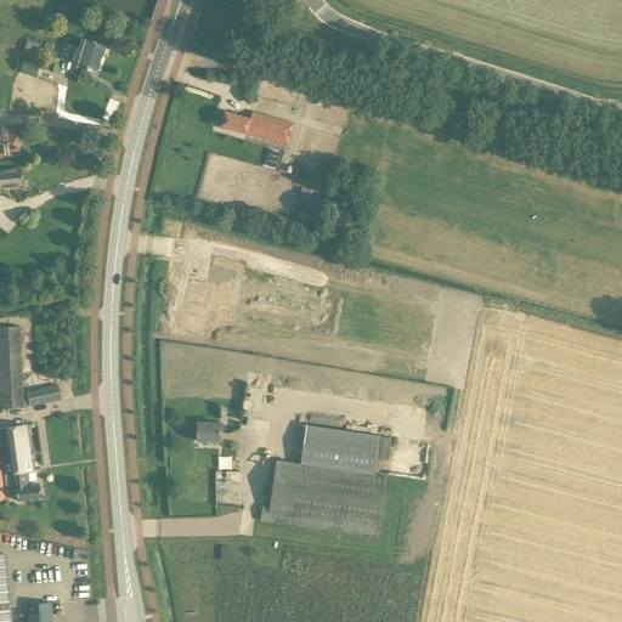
[(60,57),(73,62),(96,69),(103,46),(95,43),(96,43),(92,41),(92,43),(82,39),(78,47),(64,43),(60,57)]
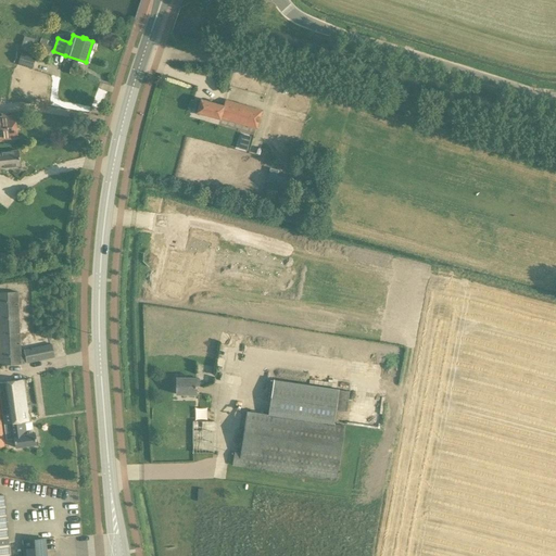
[(19,66),(32,70),(35,57),(22,52),(19,66)]
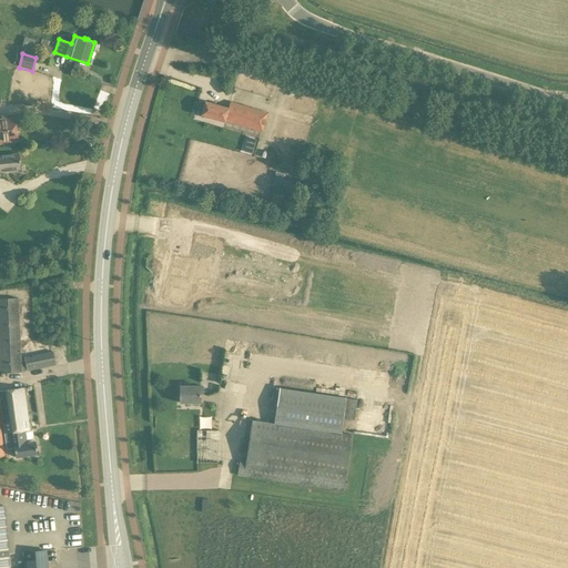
[(224,122),(224,121),(263,132),(269,112),(231,101),(229,108),(204,101),(200,115),(224,122)]
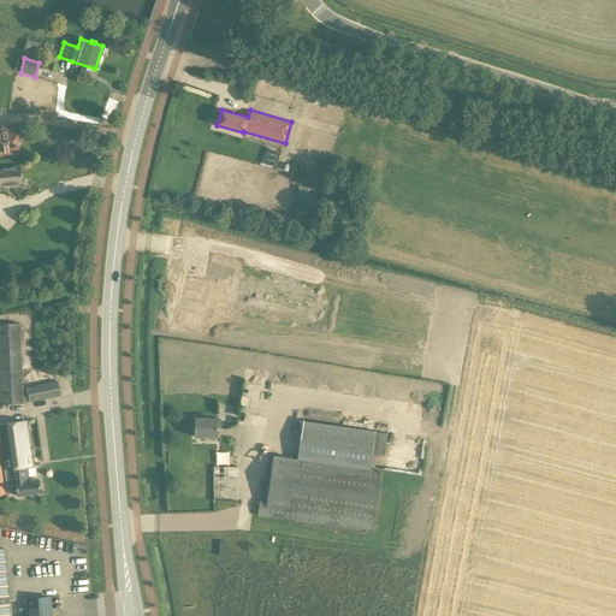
[(0,130),(0,154),(18,152),(16,129),(0,130)]
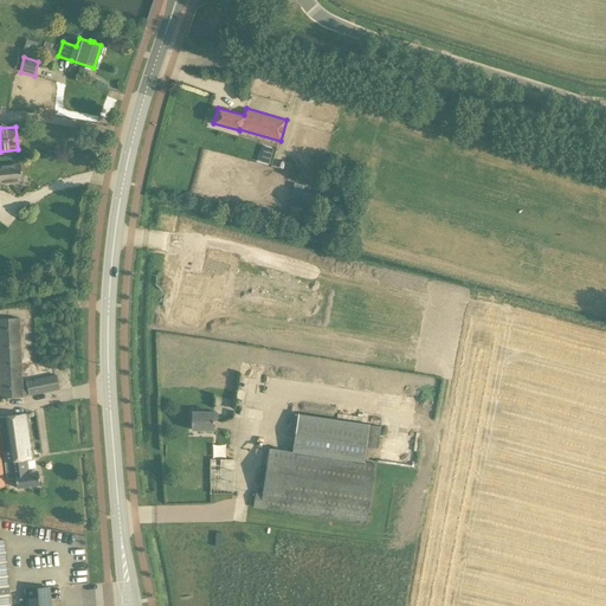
[(0,182),(20,181),(19,165),(0,166),(0,182)]
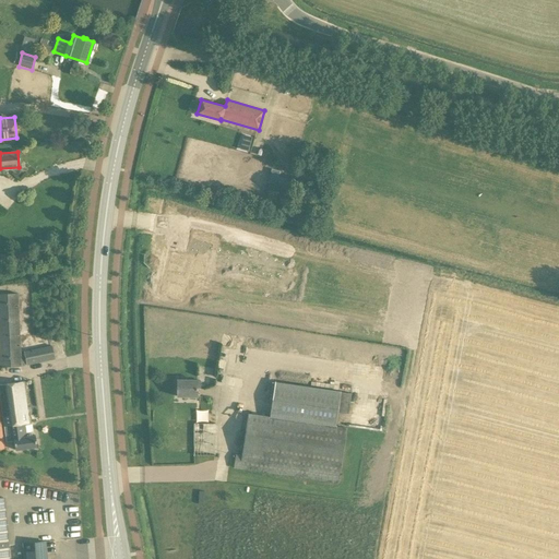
[(290,180),(278,177),(276,185),(288,188),(290,180)]
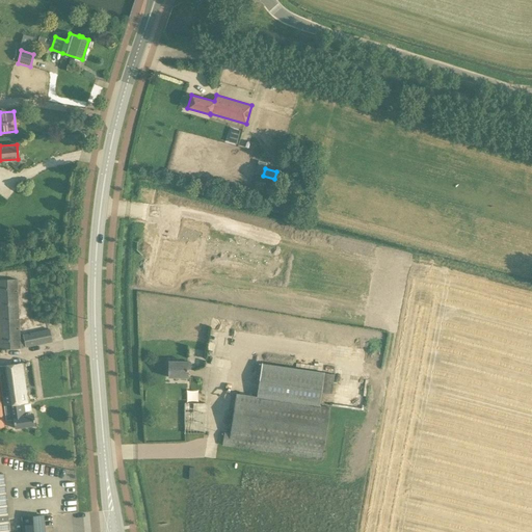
[(27,240),(15,241),(16,250),(28,249),(27,240)]
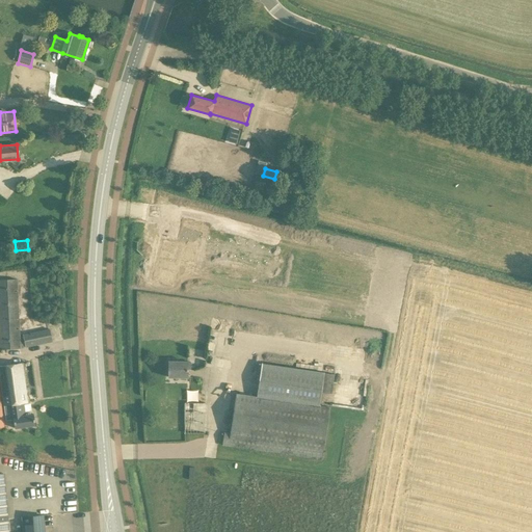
[(17,280),(0,280),(0,349),(19,349),(17,280)]
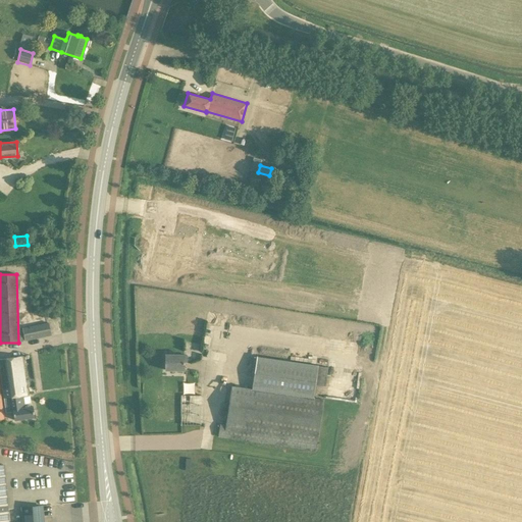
[(49,323),(22,329),(25,342),(51,335),(49,323)]
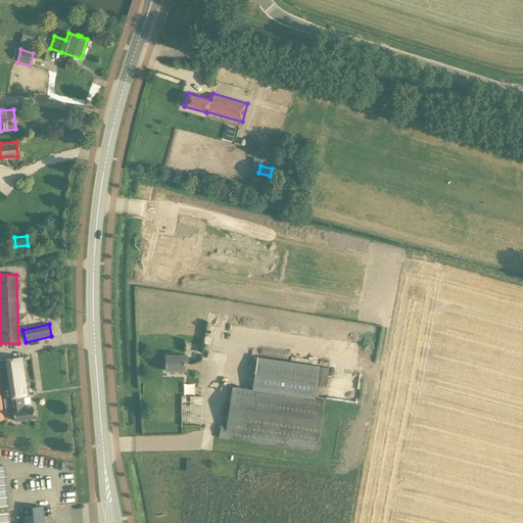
[(165,355),(165,371),(184,371),(184,355),(165,355)]
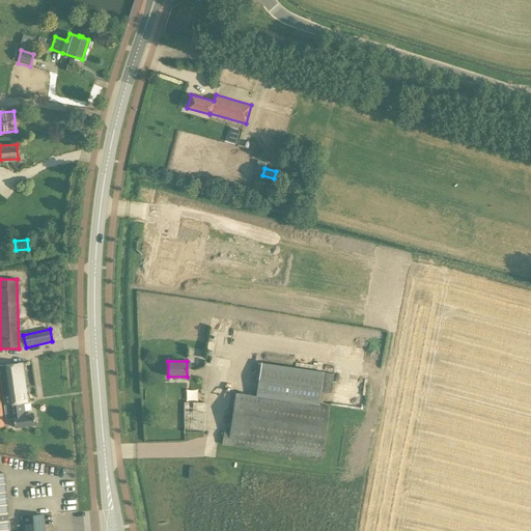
[(0,381),(3,406),(11,404),(14,427),(34,425),(33,413),(25,414),(24,402),(27,402),(22,362),(0,364),(0,381)]
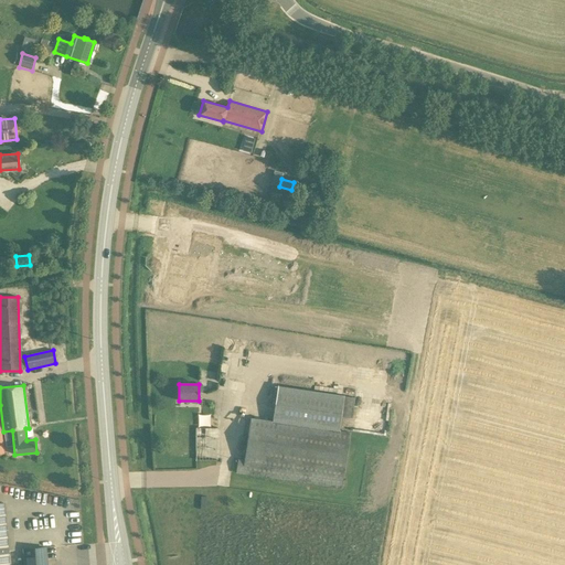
[(277,387),(273,422),(272,424),(251,420),(244,461),(237,460),(236,475),(341,490),(349,435),(338,433),(343,397),(277,387)]
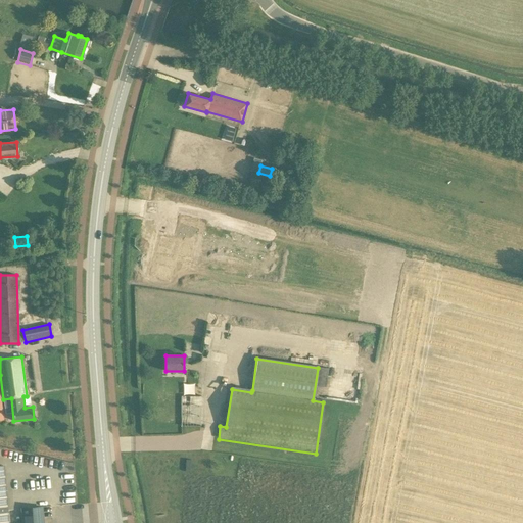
[(183,394),(182,425),(205,425),(206,395),(183,394)]
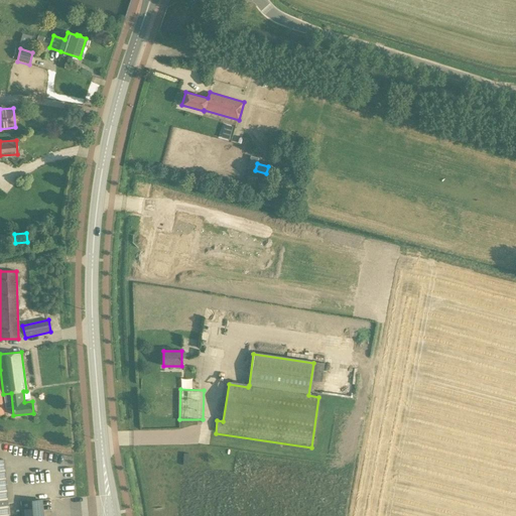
[(41,515),(41,500),(22,502),(22,515),(7,515),(3,459),(0,459),(0,515),(41,515)]
